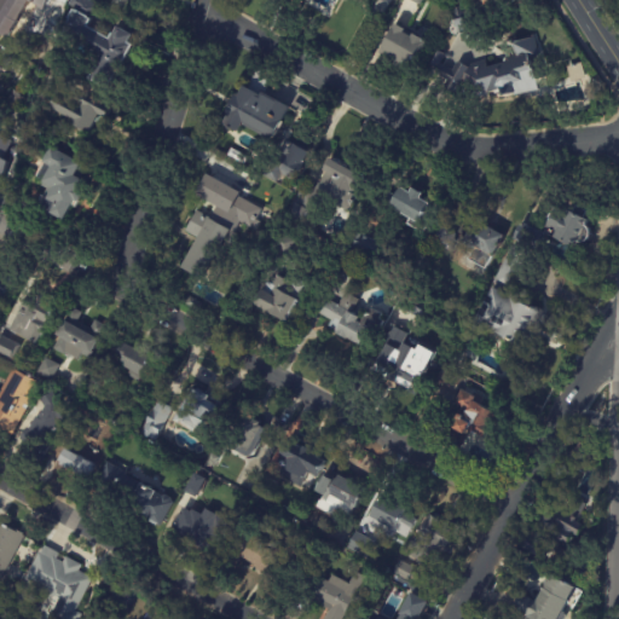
[(52,0),(46,13),(39,10),(28,29),(16,22),(7,38),(3,34),(1,36),(0,35),(0,0),(52,0)]
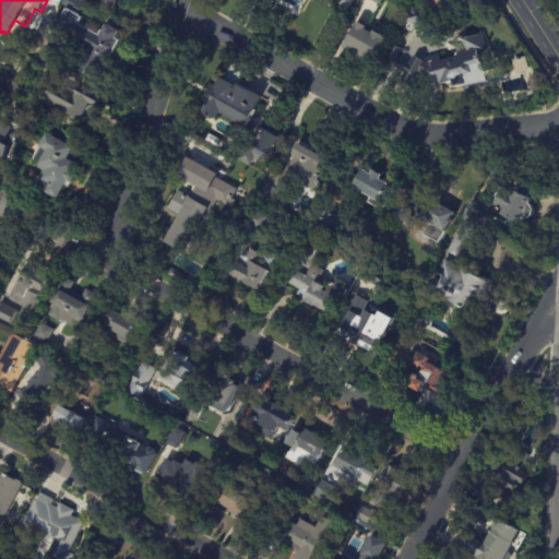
[(78,0),(90,7),(83,19),(79,16),(75,24),(97,36),(104,24),(117,31),(113,39),(116,40),(102,67),(107,69),(102,80),(96,76),(94,79),(80,71),(86,58),(85,58),(90,50),(54,31),(61,18),(60,16),(64,8),(68,10),(68,8),(62,4),(64,0),(78,0)]
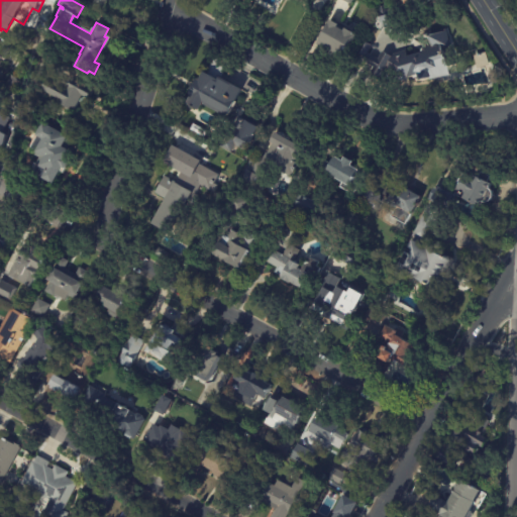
[(424,0),(412,12),(400,0),(424,0)]
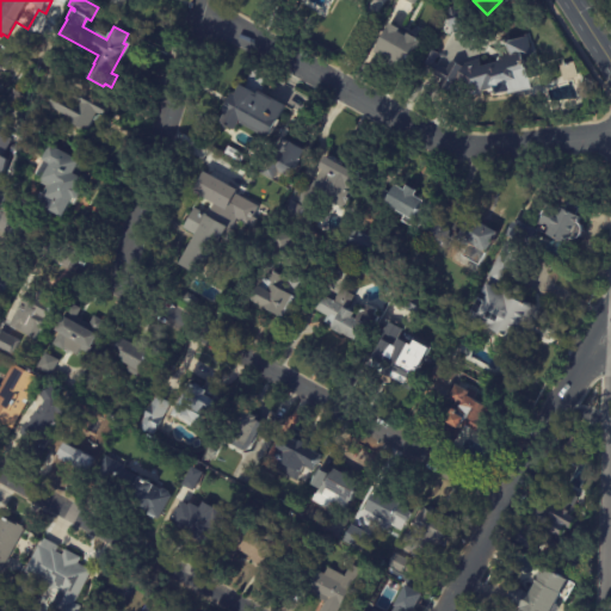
[(450,30),(445,20),(462,12),(469,25),(451,34),(450,30)]
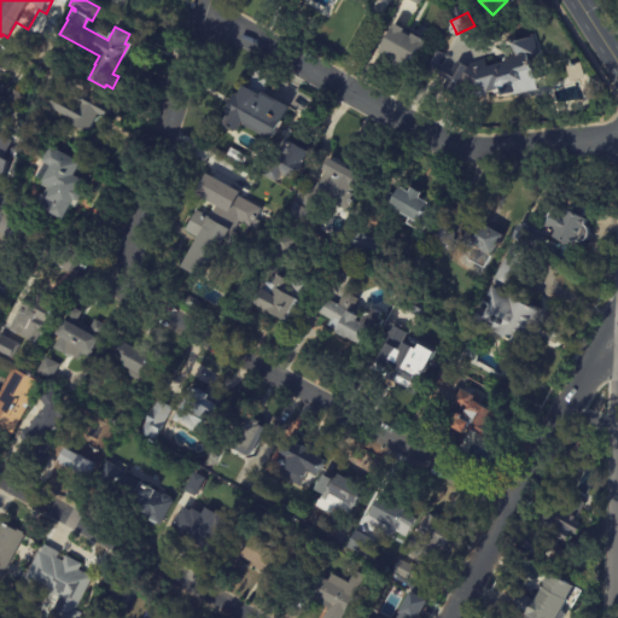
[(426,42),(420,54),(415,52),(406,70),(378,56),(394,24),(404,30),(402,33),(410,38),(412,34),(423,40),(421,41),(426,42)]
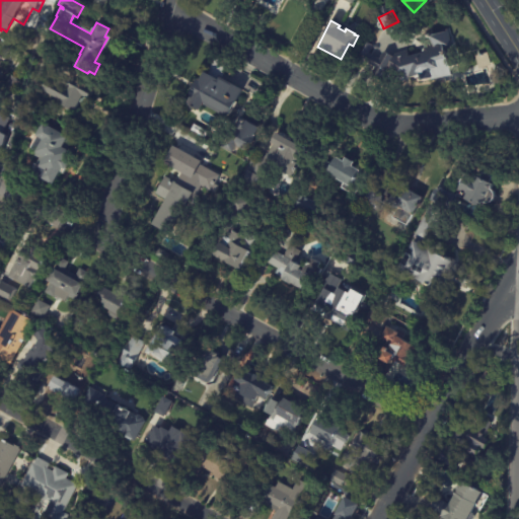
[(438,79),(434,80),(434,79),(424,82),(423,78),(397,85),(395,78),(391,76),(387,83),(375,76),(378,71),(369,65),(365,71),(356,64),(367,44),(377,49),(373,57),(383,62),(387,55),(389,56),(393,55),(397,57),(411,53),(411,59),(437,51),(433,38),(451,32),(458,55),(448,58),(453,74),(438,79)]
